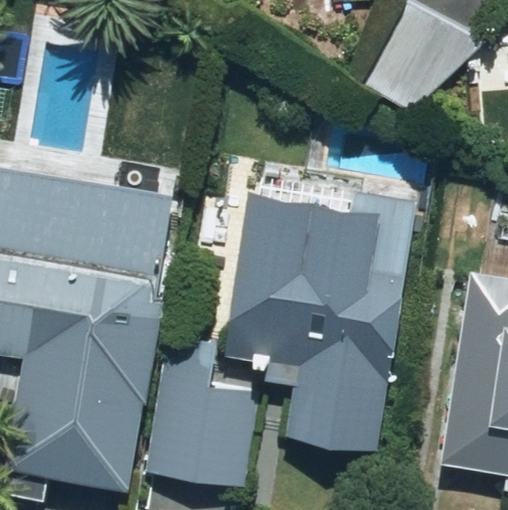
[(485,40),(407,0),(400,0),(357,82),(411,112),(485,40)]
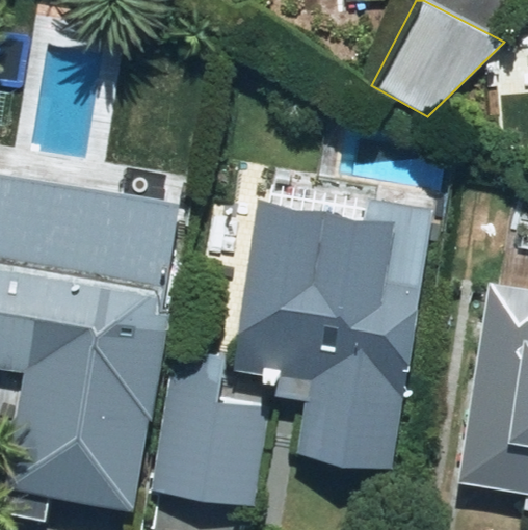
[(513,146),(527,130),(527,27),(463,91),(513,146)]
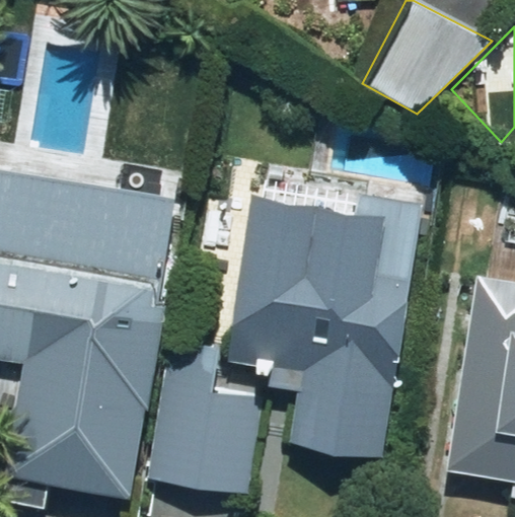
[(173,198),(0,168),(0,250),(160,278),(173,198)]
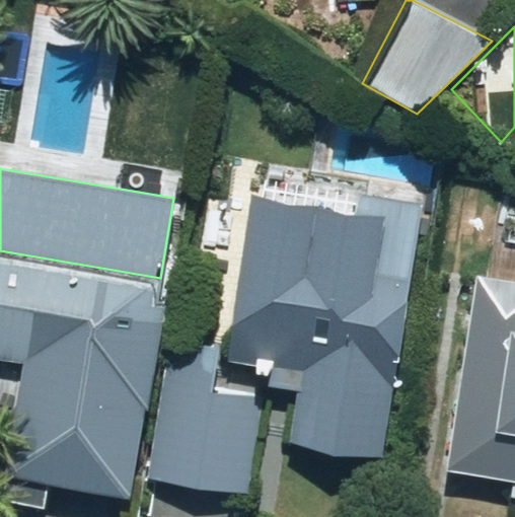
[(265,387),(295,391),(287,444),(332,451),(381,458),(422,204),(355,193),(352,209),(252,193),(225,363),(248,366),(268,369),(265,387)]
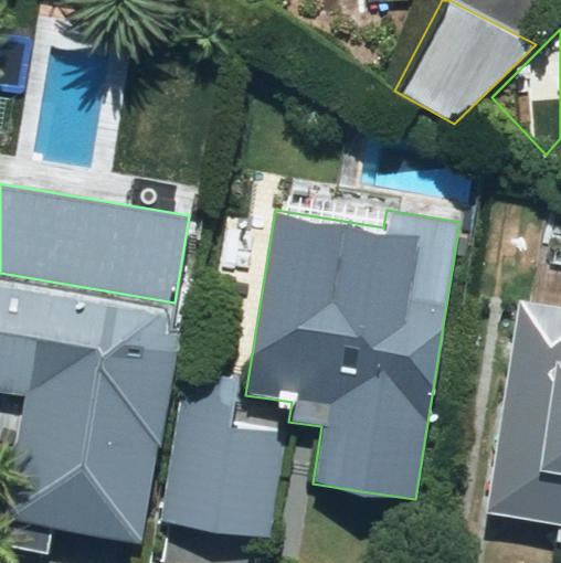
[(184,314),(0,279),(0,395),(23,400),(1,513),(143,540),(184,314)]
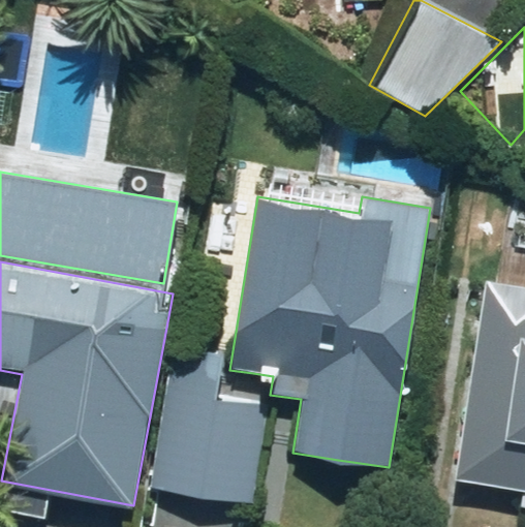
[(524,286),(487,281),(453,479),(524,491),(524,286)]
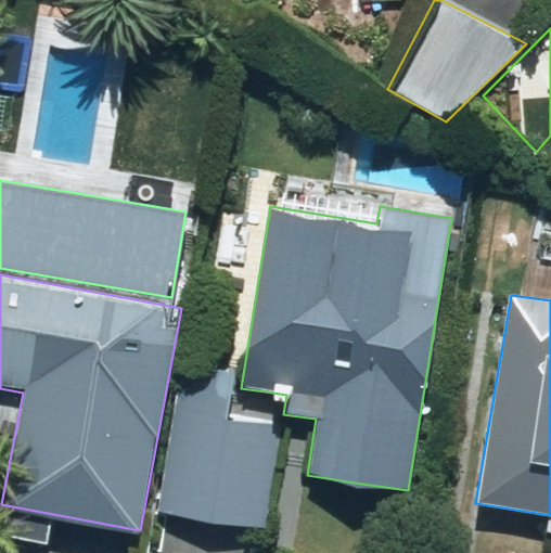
[(266,528),(280,423),(227,415),(234,370),(180,360),(173,410),(156,511),(210,522),(266,528)]
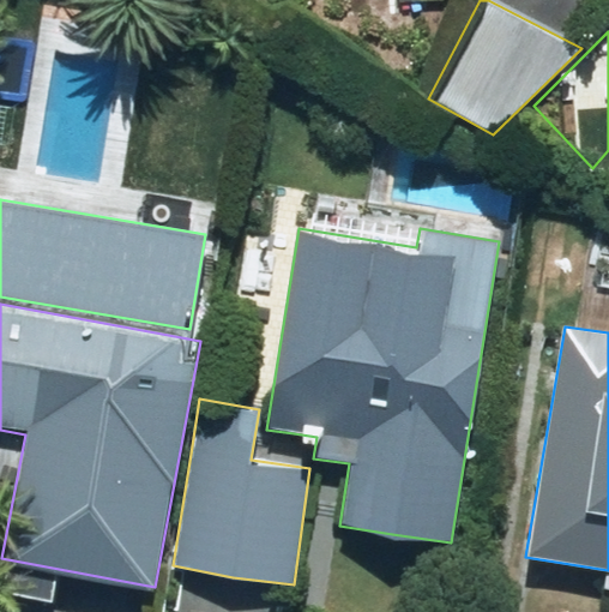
All buildings are outlined.
